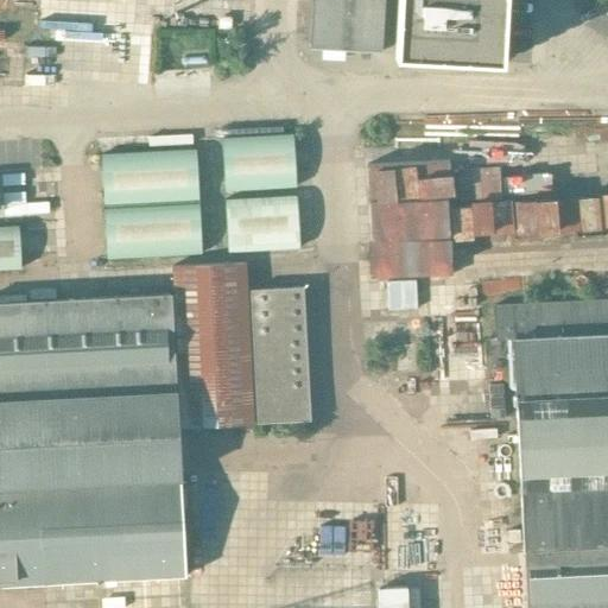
[(310,0),(308,46),(380,50),(382,0),(398,0),(396,57),(501,63),(504,0),(310,0)]
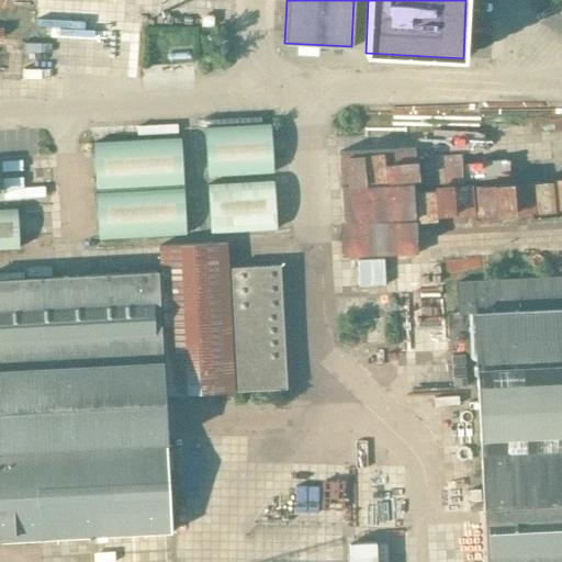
[(270,125),(204,128),(206,176),(272,172),(270,125)]
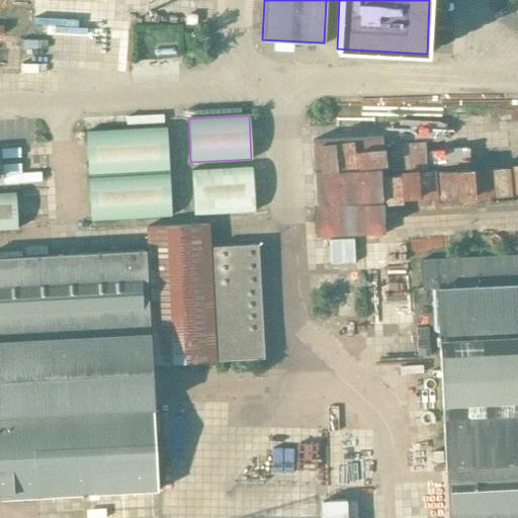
[(166,125),(85,130),(88,173),(168,169),(166,125)]
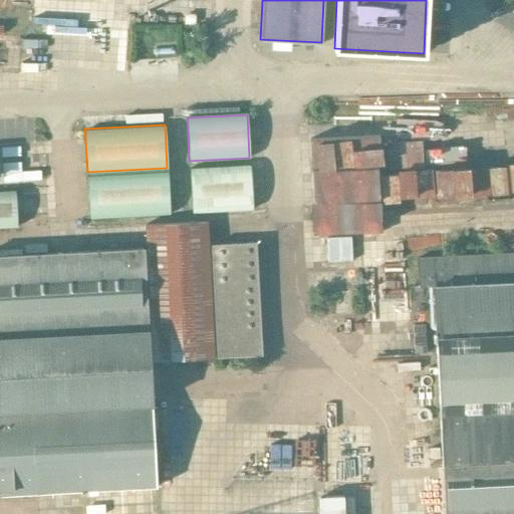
[(250,166),(190,169),(192,212),(252,209),(250,166)]
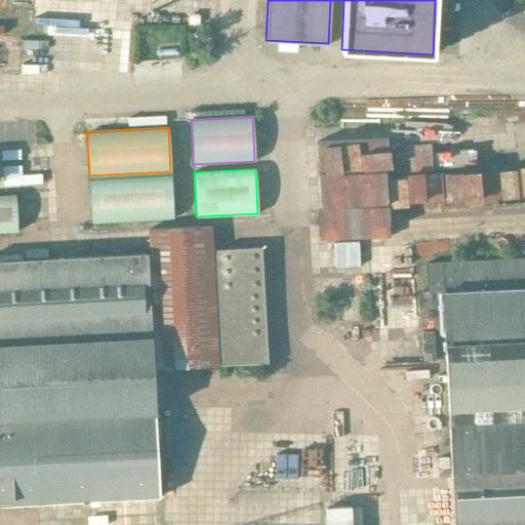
[(170,174),(89,178),(91,223),(172,218),(170,174)]
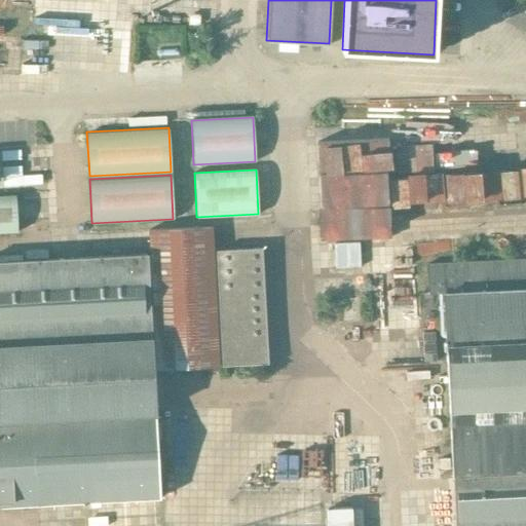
[(15,195),(0,195),(0,232),(17,231),(15,195)]
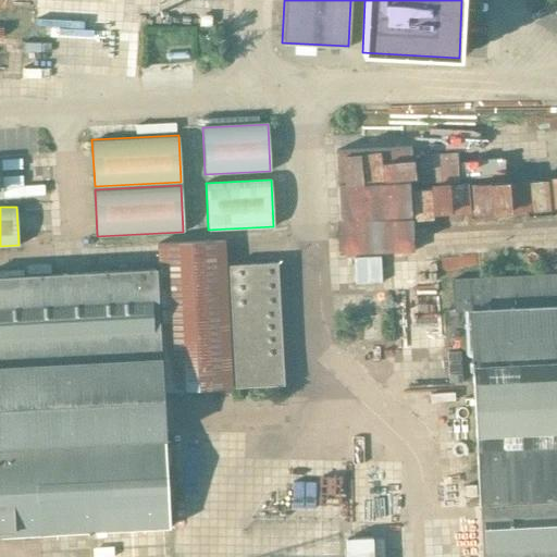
[(158,252),(165,392),(231,388),(223,239),(158,243),(158,252)]
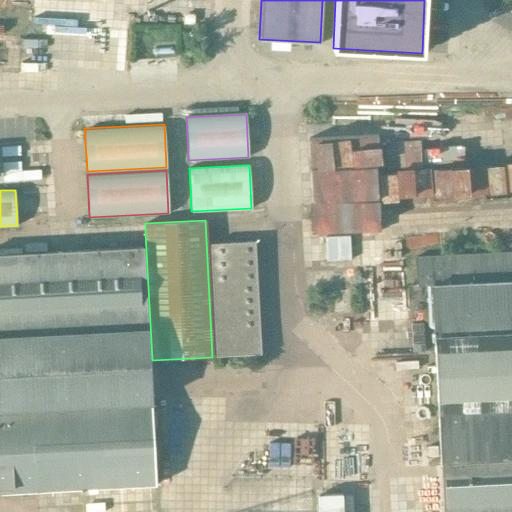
[(210,244),(216,356),(260,353),(254,242),(210,244)]
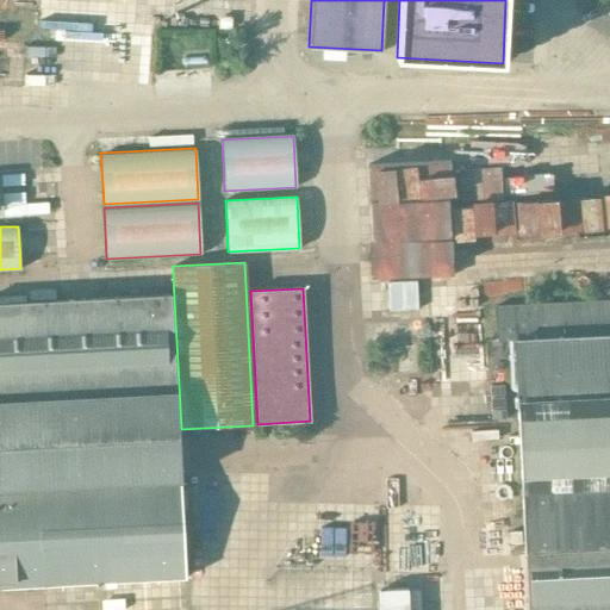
[(0,586),(130,579),(185,577),(169,294),(0,303),(0,586)]
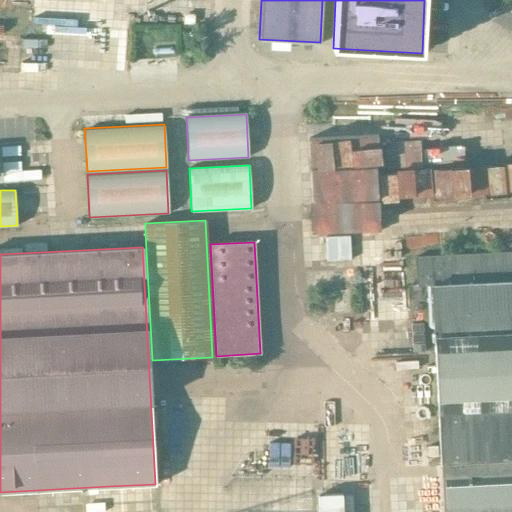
[(511,511),(511,252),(415,257),(417,284),(407,284),(408,310),(433,309),(442,511),(511,511)]
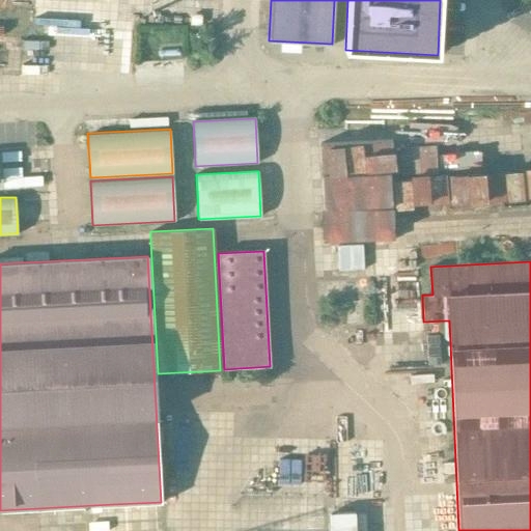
[(439,332),(426,333),(427,362),(440,361),(439,332)]
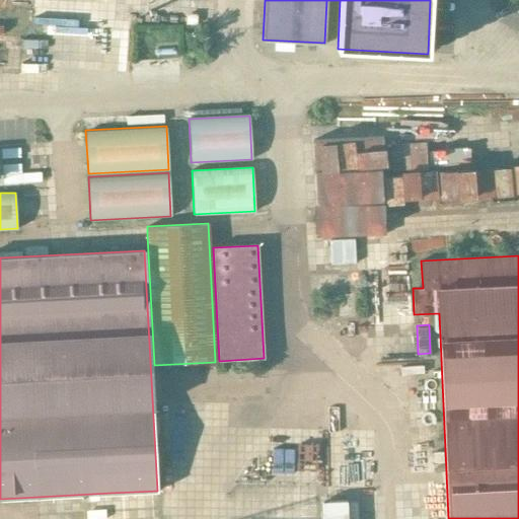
[(444,518),(442,474),(409,476),(411,518),(444,518)]
